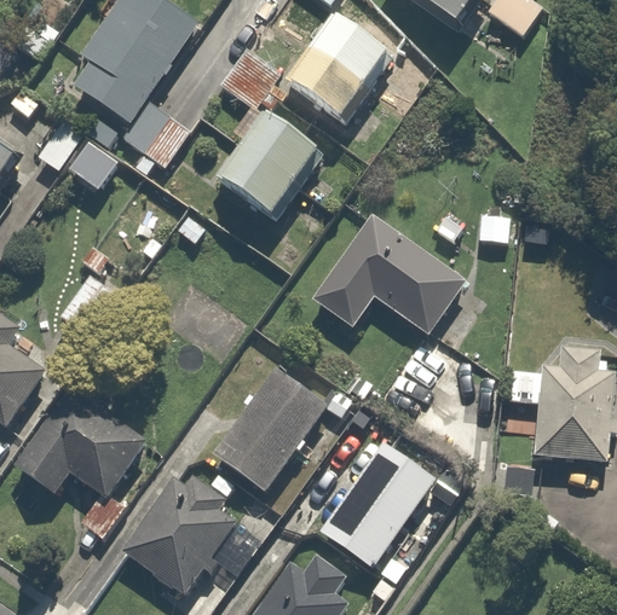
[(0,54),(21,70),(58,24),(32,5),(23,16),(1,0),(0,0),(0,54)]
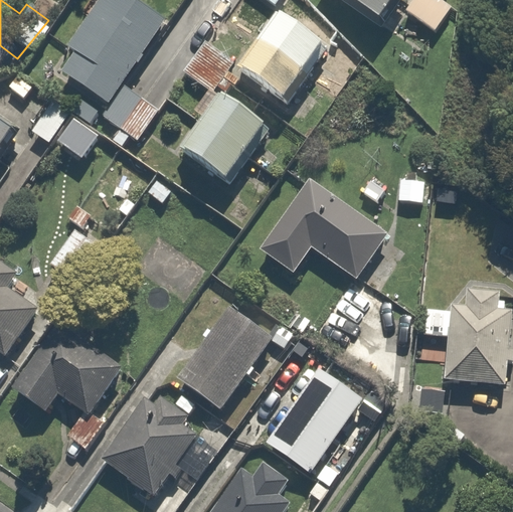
[(76,48),(61,69),(103,99),(160,18),(134,0),(96,0),(67,41),(76,48)]
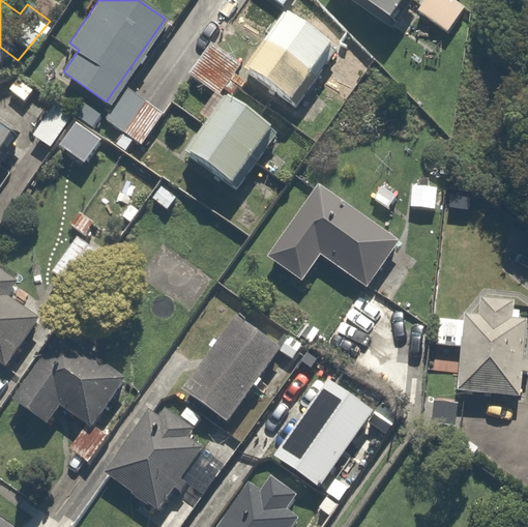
[(365,0),(390,19),(405,0),(365,0)]
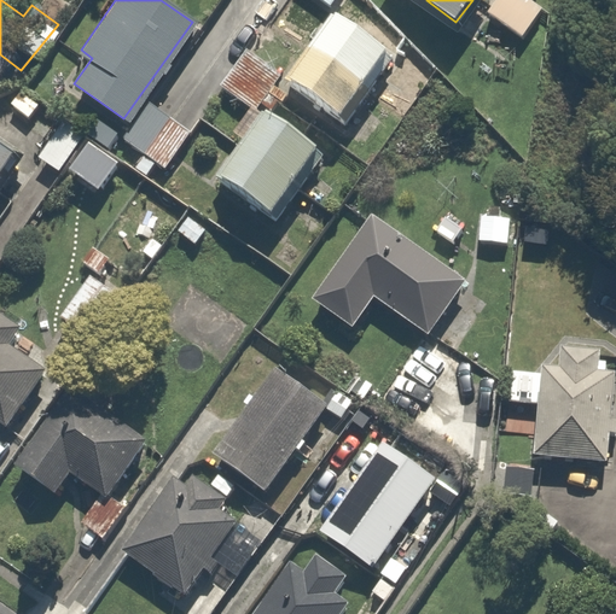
[(548,9),(538,0),(494,0),(488,7),(526,37),(548,9)]
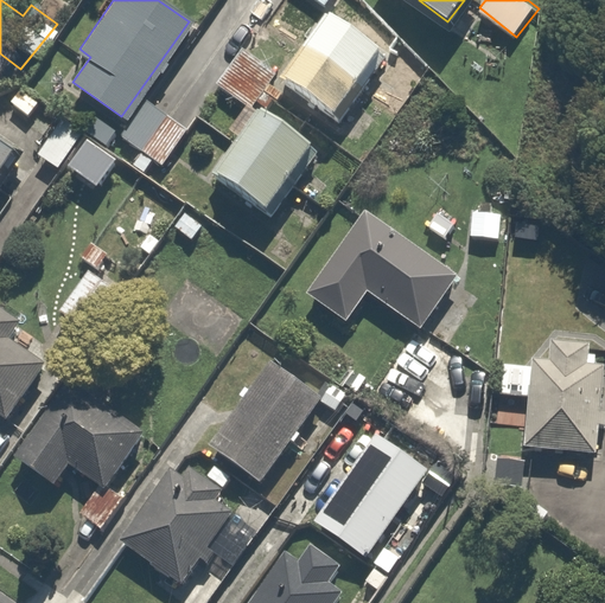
[(377,56),(322,15),(279,72),(336,114),(377,56)]
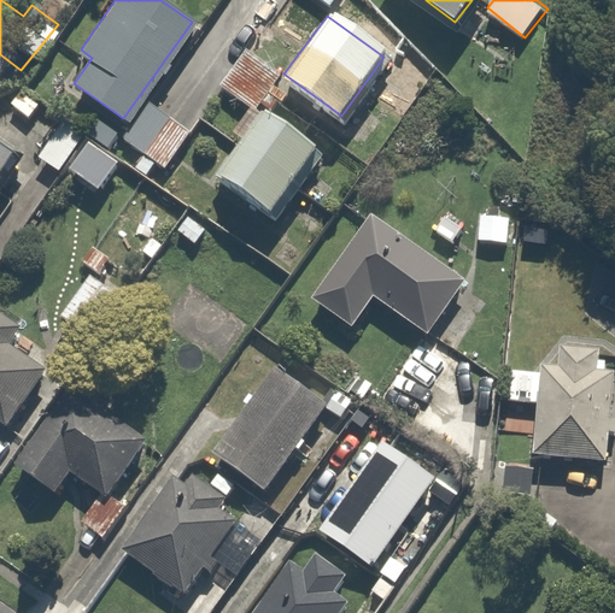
[(245,49),(218,83),(251,108),(277,75),(245,49)]
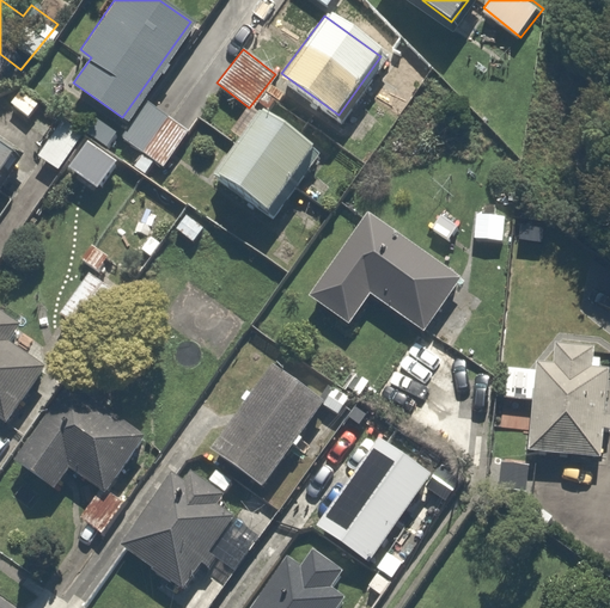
[(325,143),(263,105),(220,174),(282,213),(325,143)]
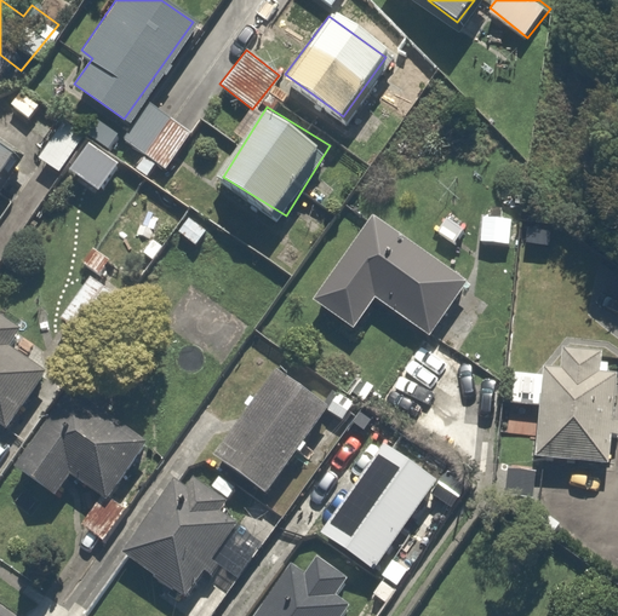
[(87,136),(66,119),(39,151),(61,168),(87,136)]
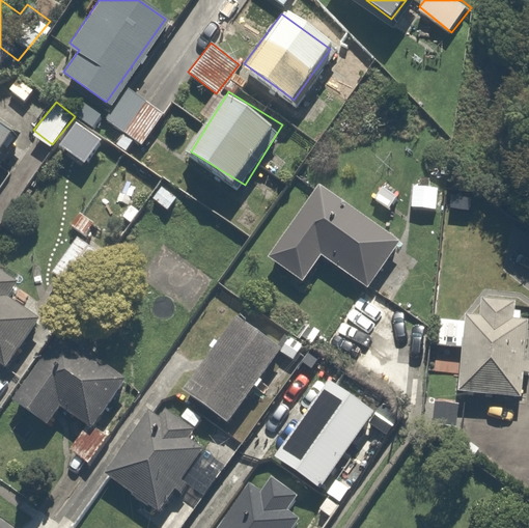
[(0,161),(19,137),(0,122),(0,161)]
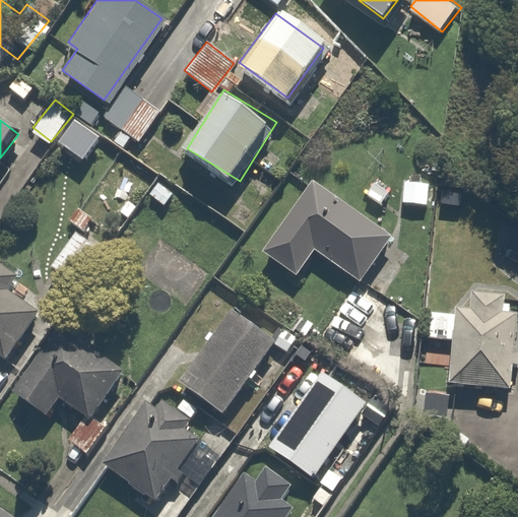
[(390,234),(314,178),(261,250),(296,274),(314,249),(355,280),(390,234)]
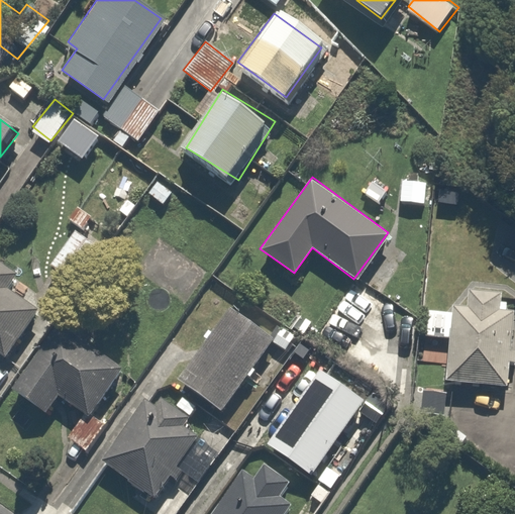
[(100,244),(77,227),(47,268),(72,285),(100,244)]
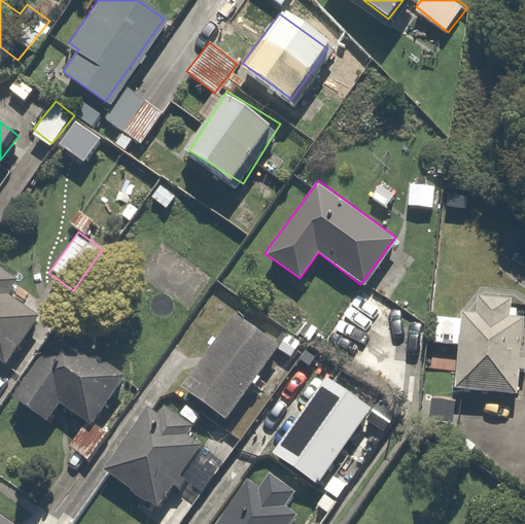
[(0,359),(8,365),(41,316),(10,295),(21,279),(0,265),(0,359)]
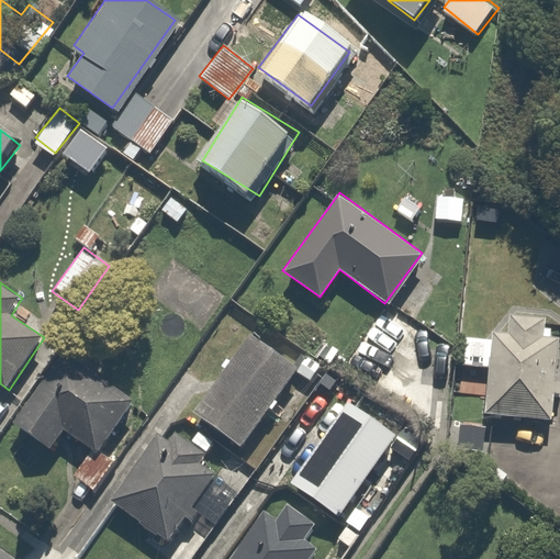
[(510,316),(508,330),(491,328),(485,411),(551,415),(556,332),(544,332),(545,319),(510,316)]
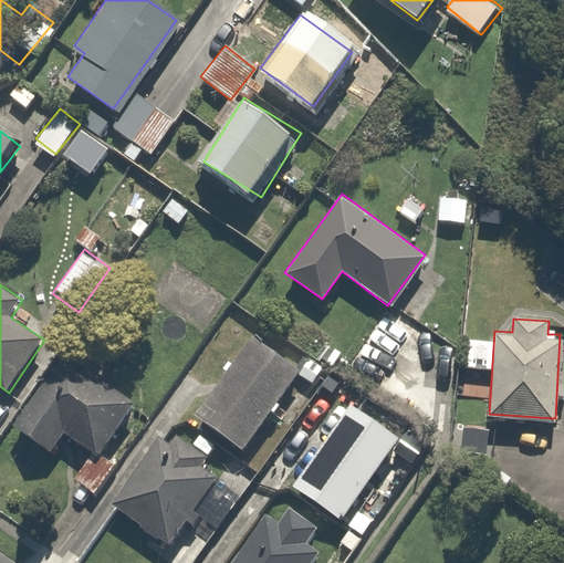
[(239,448),(299,363),(252,330),(192,416),(239,448)]
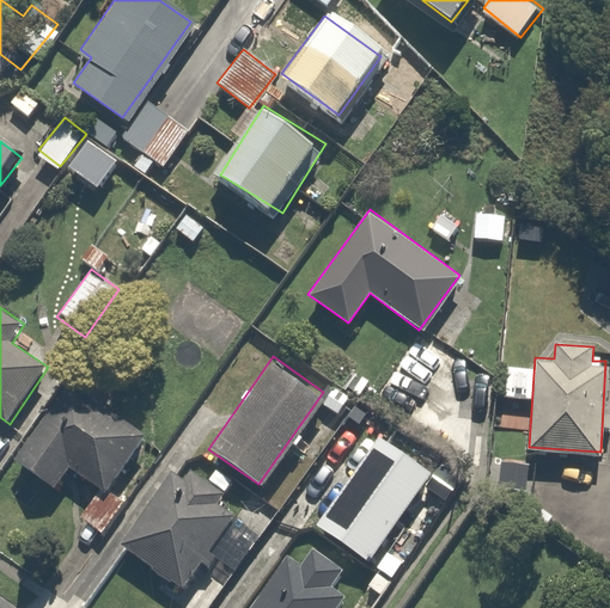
[(142,436),(63,380),(8,456),(58,492),(73,470),(103,491),(142,436)]
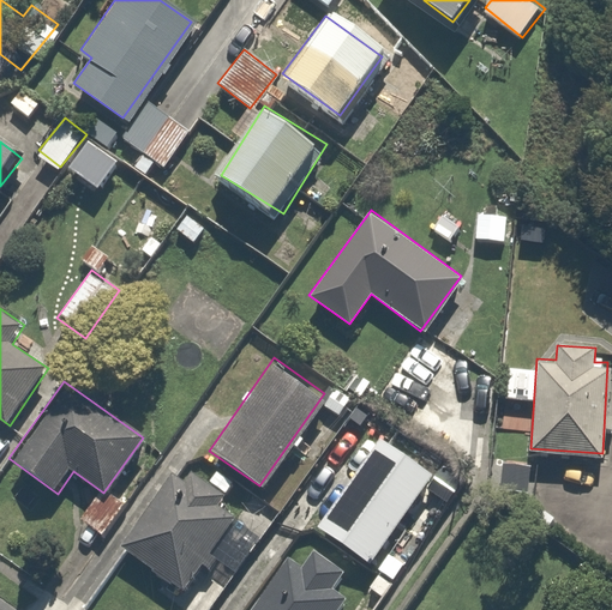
[(381,438),(317,525),(371,563),(433,475),(381,438)]
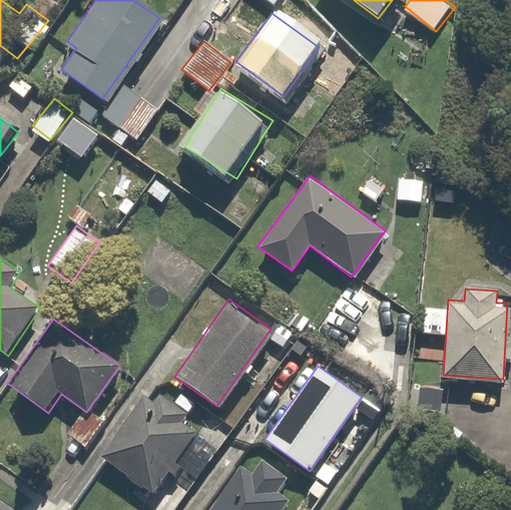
[(194,427),(144,391),(97,457),(147,493),(194,427)]
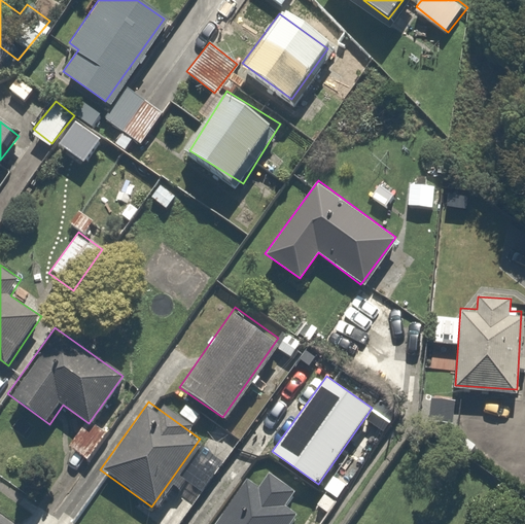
[(89,462),(113,427),(96,415),(71,451),(89,462)]
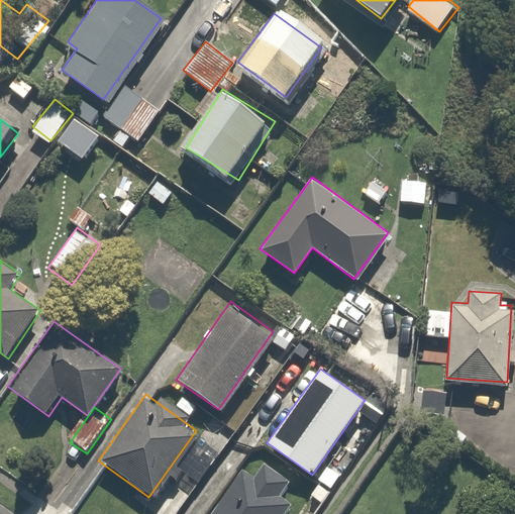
[(268,458),(253,480),(237,470),(208,513),(284,513),(291,505),(279,497),(293,476),(268,458)]
